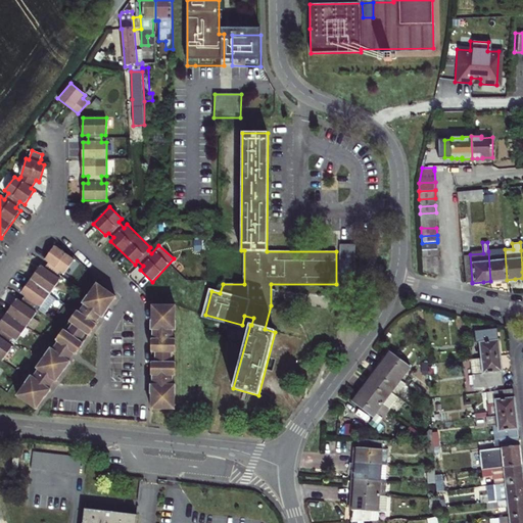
[(355,277),(355,245),(339,245),(340,277),(355,277)]
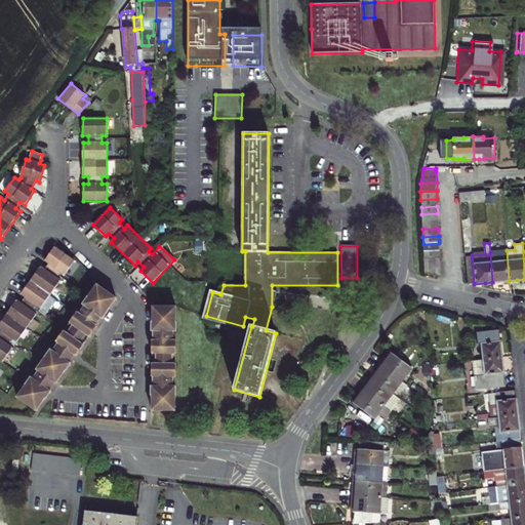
[(0,359),(3,361),(12,348),(9,345),(12,339),(16,342),(37,314),(33,311),(37,306),(40,309),(61,280),(56,278),(61,273),(64,275),(74,260),(54,247),(44,261),(49,264),(45,270),(41,267),(21,295),(25,297),(22,303),(17,300),(0,323),(0,330),(1,332),(0,332),(0,359)]
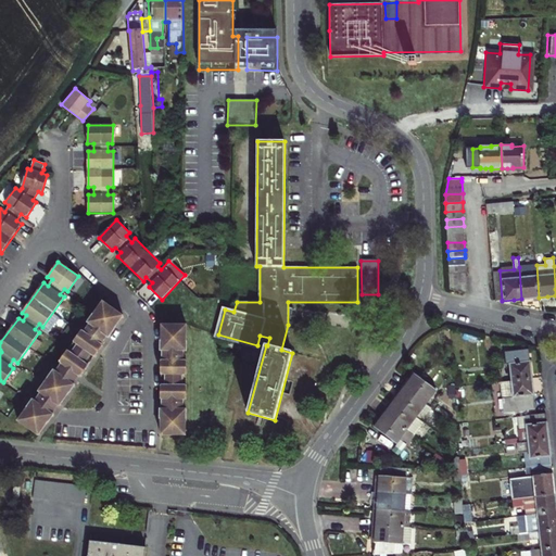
[(539,298),(536,265),(519,267),(521,299),(530,299),(539,298)]
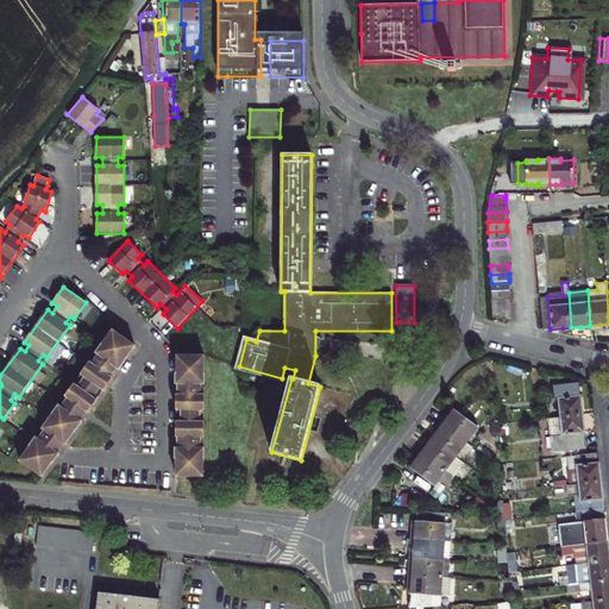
[(550,328),(547,296),(539,297),(542,328),(546,328),(550,328)]
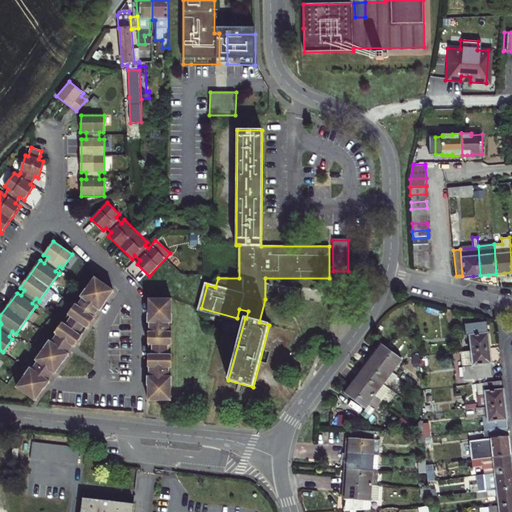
[(429,252),(413,252),(414,260),(429,259),(429,252)]
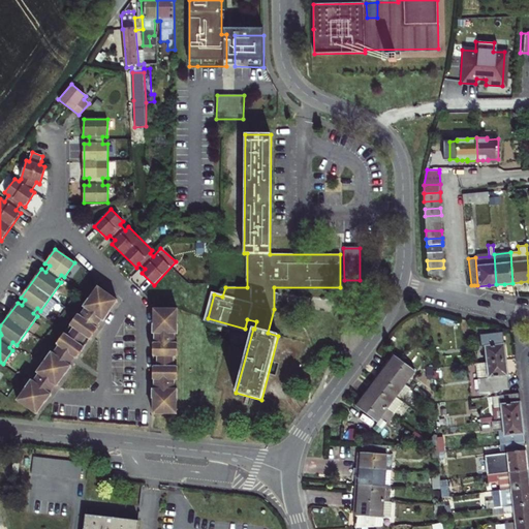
[(428,269),(428,275),(444,279),(443,268),(428,269)]
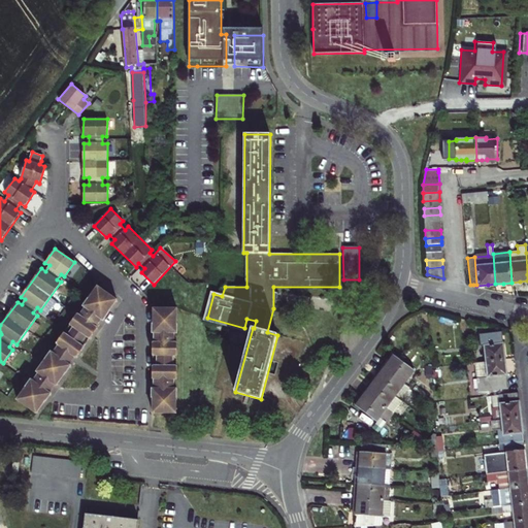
[(17,400),(36,415),(52,394),(50,392),(55,385),(57,386),(70,366),(68,365),(74,357),(76,358),(97,329),(95,327),(101,320),(103,321),(106,317),(118,300),(114,298),(98,286),(89,299),(88,298),(83,306),(85,307),(79,316),(77,315),(57,344),(58,345),(53,353),(52,352),(37,372),(38,373),(33,381),(31,380),(25,387),(26,388),(17,400)]
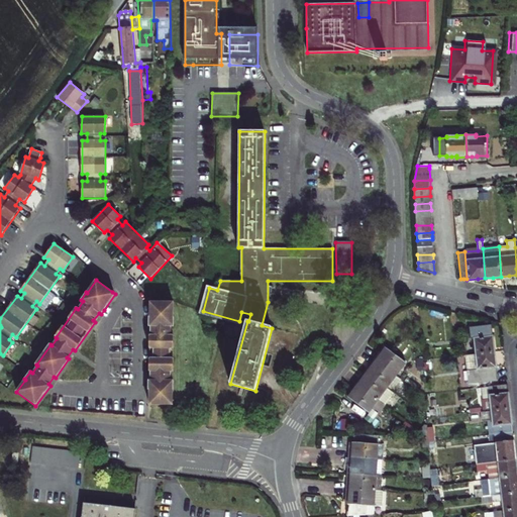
[(150,316),(149,316),(149,327),(151,327),(151,335),(150,335),(149,372),(151,372),(151,376),(151,381),(148,381),(148,390),(150,390),(149,405),(173,405),(173,390),(174,390),(174,381),(172,381),(172,372),(173,372),(174,335),(172,335),(172,327),(175,327),(175,316),(174,316),(174,302),(150,302),(150,316)]
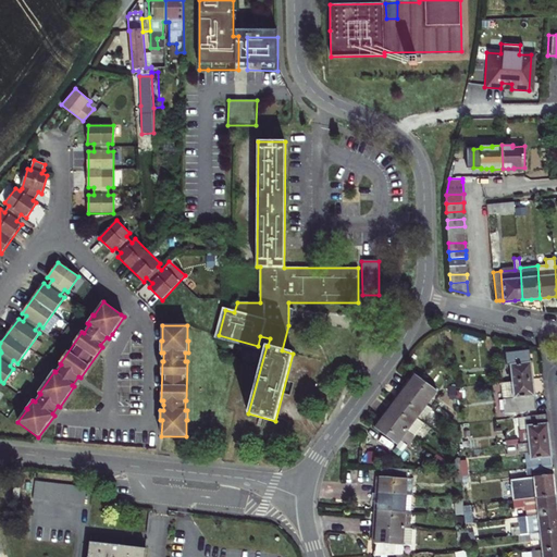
[(512,383),(533,380),(531,366),(530,350),(506,353),(507,366),(510,366),(512,383)]
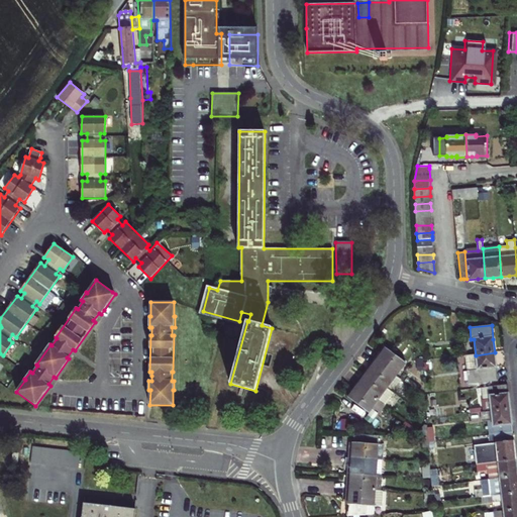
[(397,377),(406,364),(391,352),(386,348),(382,353),(380,352),(378,356),(375,359),(397,377)]
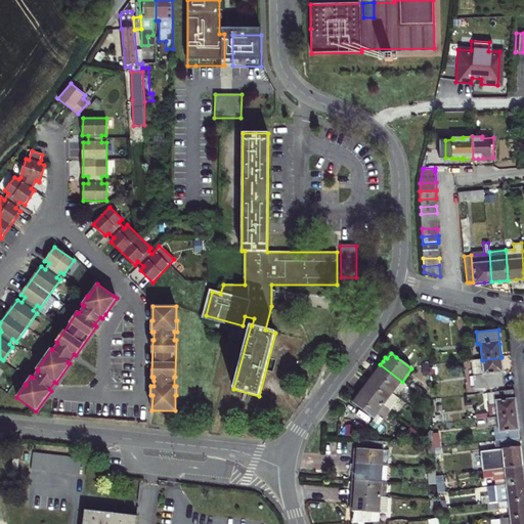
[(482,360),(472,361),(475,389),(505,386),(503,372),(501,357),(482,360)]
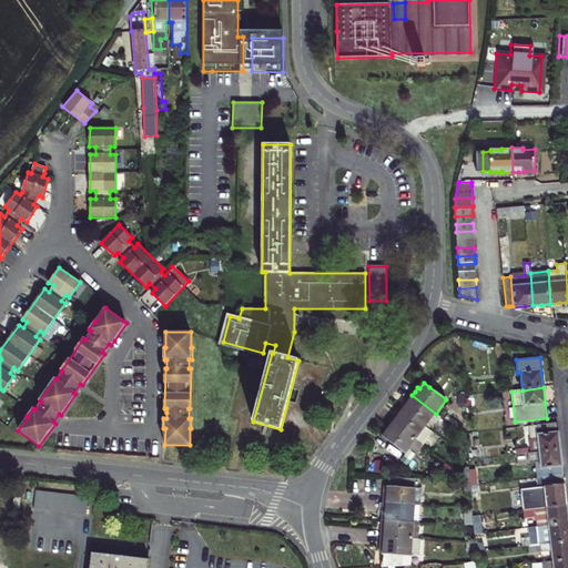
[(442,417),(436,414),(412,395),(408,399),(405,403),(407,405),(404,411),(432,432),(442,417)]
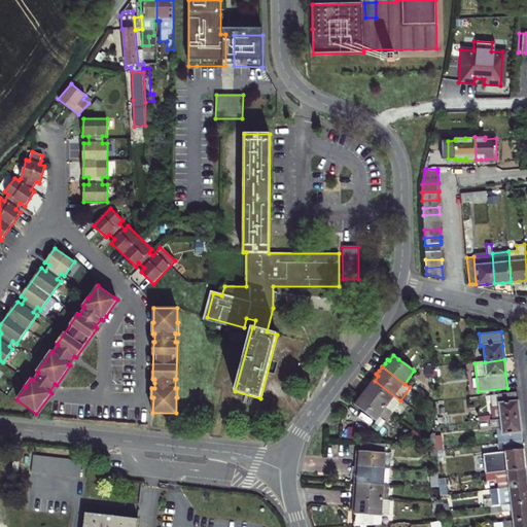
[(401,401),(400,400),(375,381),(371,386),(369,384),(365,388),(362,391),(385,409),(393,414),(401,401)]
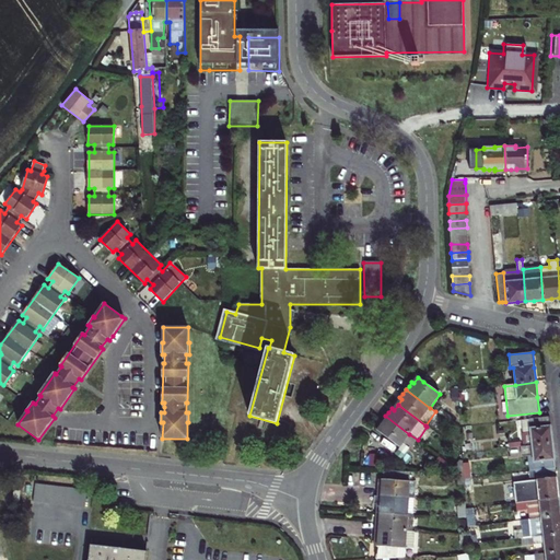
[(380,424),(382,426),(377,431),(399,447),(409,434),(385,416),(383,420),(380,424)]
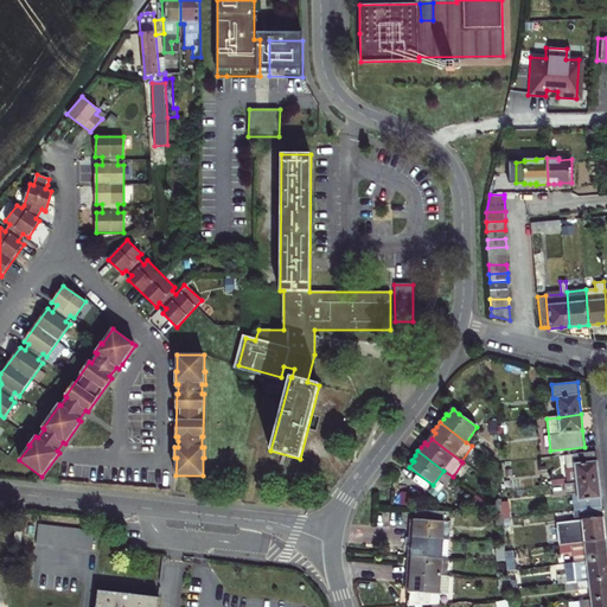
[(568,484),(599,480),(598,466),(596,452),(564,455),(568,484)]
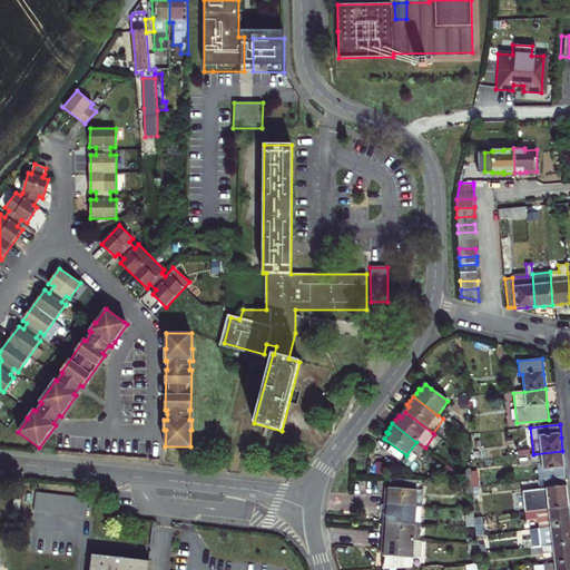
[(538,464),(540,480),(566,478),(564,471),(564,464),(562,451),(533,454),(530,454),(532,465),(538,464)]
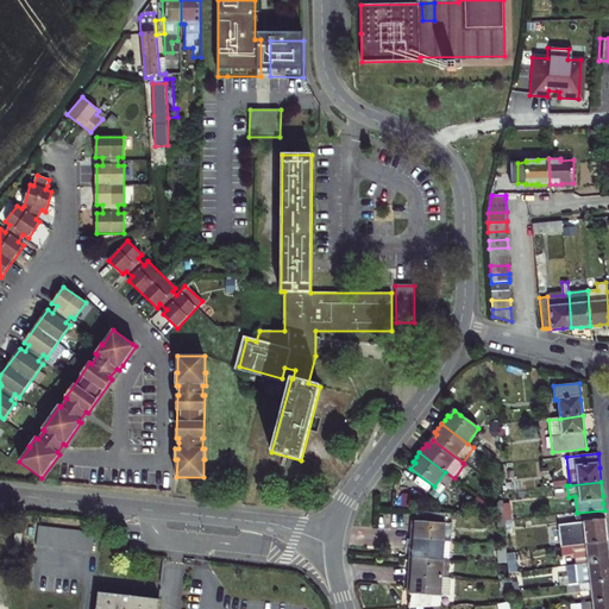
[(504,516),(503,504),(503,503),(501,501),(495,509),(504,516)]
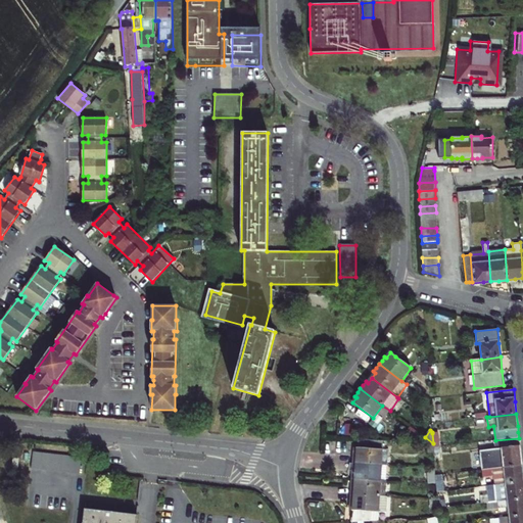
[(353,464),(387,467),(388,450),(383,450),(383,441),(360,439),(359,448),(357,448),(357,456),(353,456),(353,460),(353,464)]
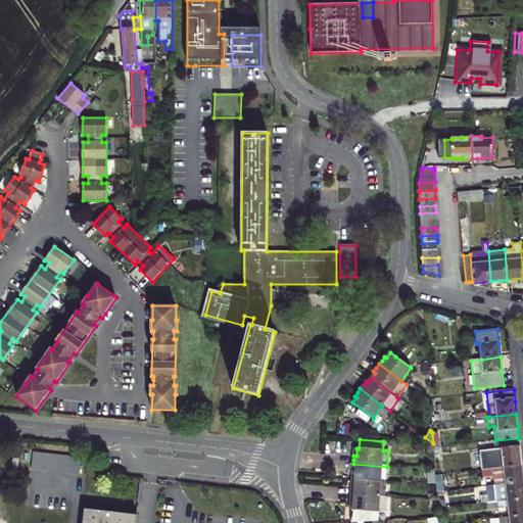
[(521,454),(519,441),(495,443),(496,448),(480,450),(482,471),(522,466),(521,454)]
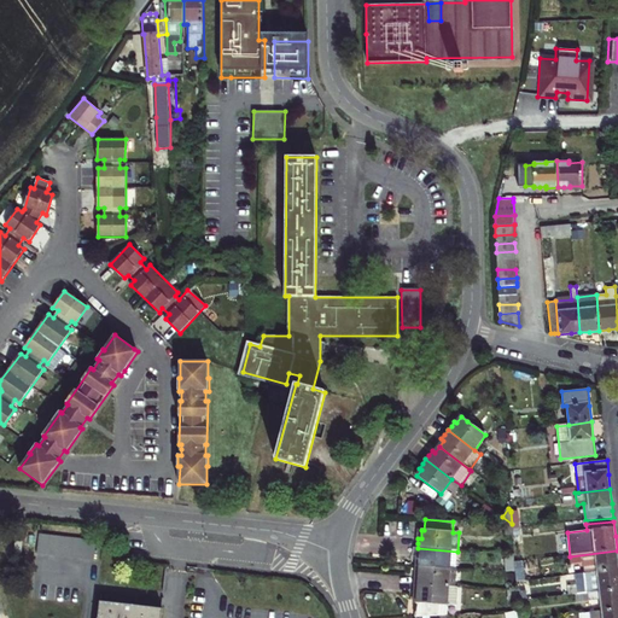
[(98,542),(40,535),(38,557),(95,563),(98,542)]
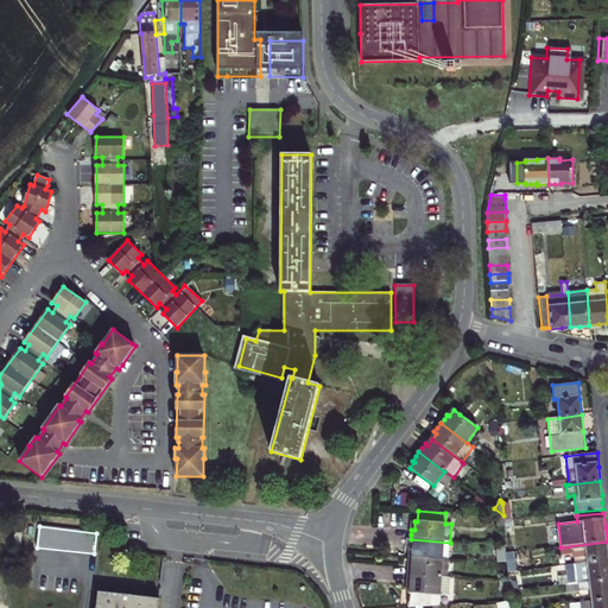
[(449,561),(450,543),(411,539),(410,545),(410,552),(413,552),(412,558),(449,561)]
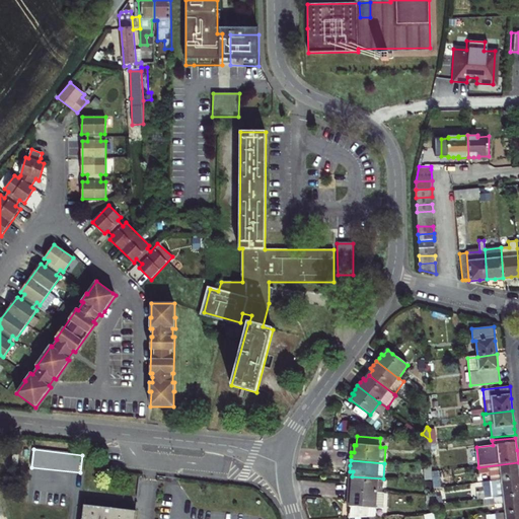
[(518,472),(518,468),(518,462),(478,467),(479,474),(491,473),(492,482),(518,478),(517,474),(518,473),(518,472)]
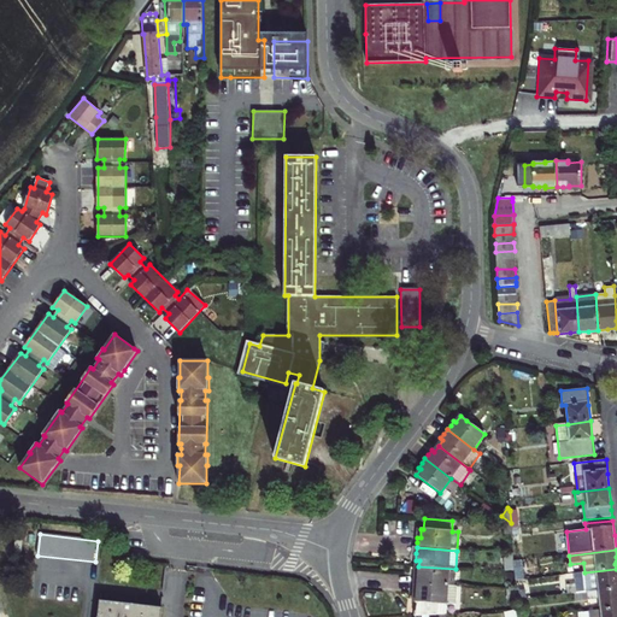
[(513,560),(513,554),(504,554),(505,568),(513,566),(513,560)]
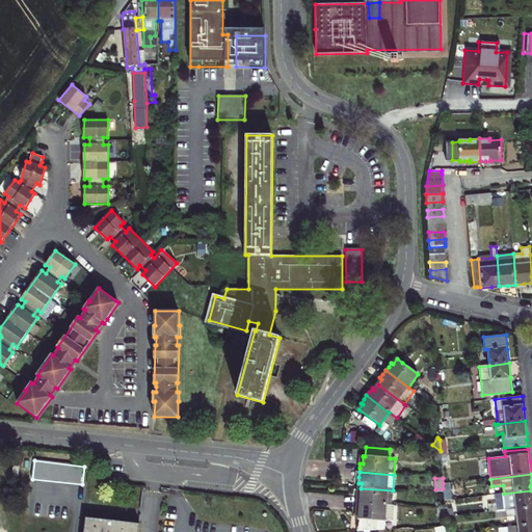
[(357,503),(393,506),(393,490),(361,488),(361,494),(357,494),(357,499),(357,503)]
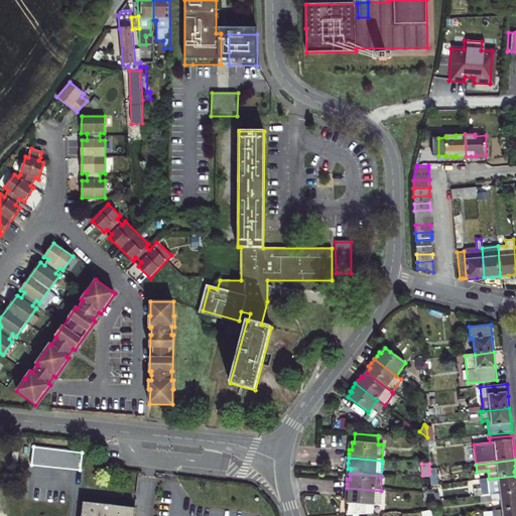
[(500,494),(515,492),(515,480),(515,481),(515,476),(489,479),(490,489),(480,490),(481,496),(491,495),(500,494)]
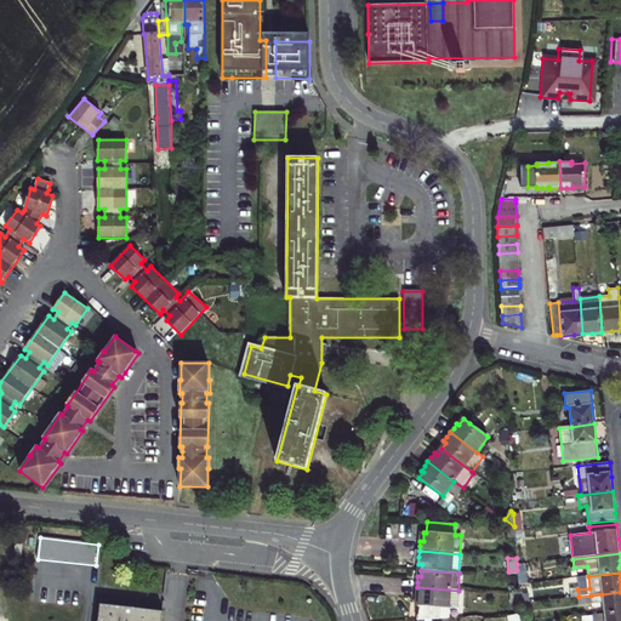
[(420,620),(449,619),(450,609),(459,609),(460,591),(459,591),(417,587),(416,593),(416,599),(420,599),(419,607),(421,607),(420,620)]
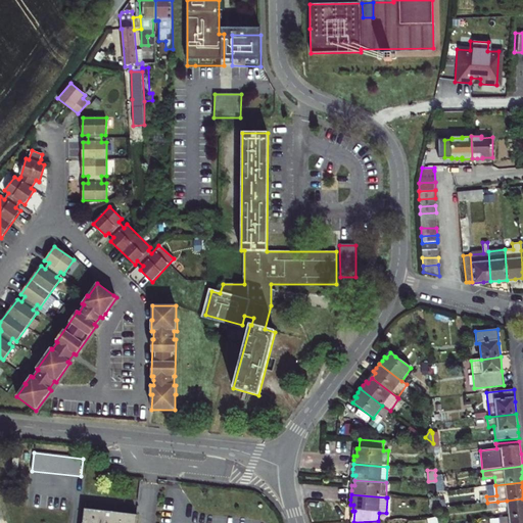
[(522,498),(507,501),(509,517),(522,515),(522,498)]
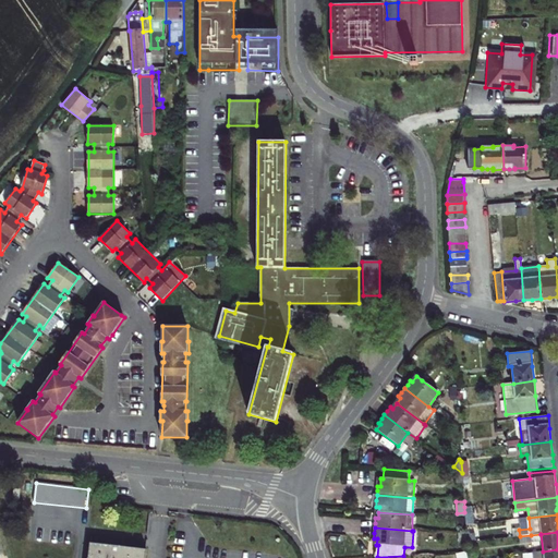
[(144,557),(146,550),(91,545),(88,557),(144,557)]
